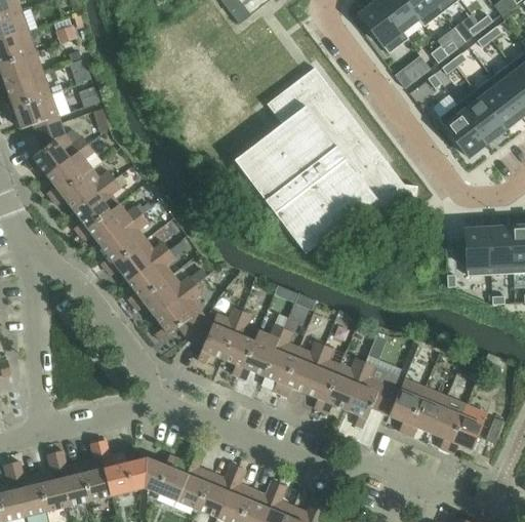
[(0,0),(0,16),(21,10),(16,0),(0,0)]
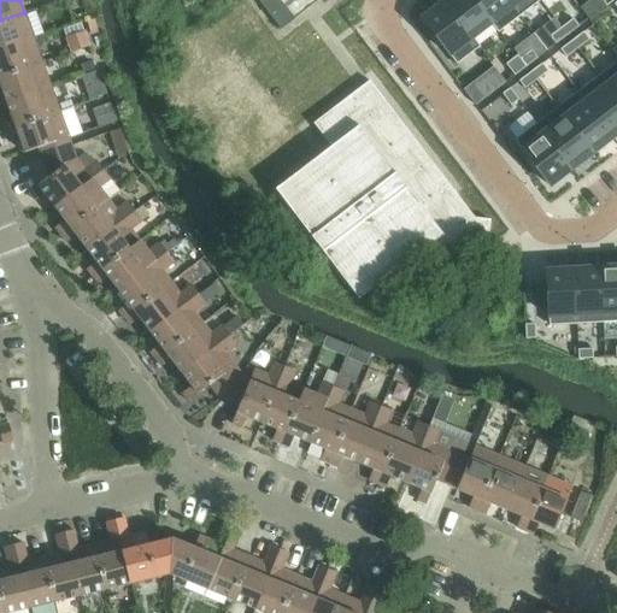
[(258,0),(280,27),(292,18),(301,11),(315,0),(258,0)]
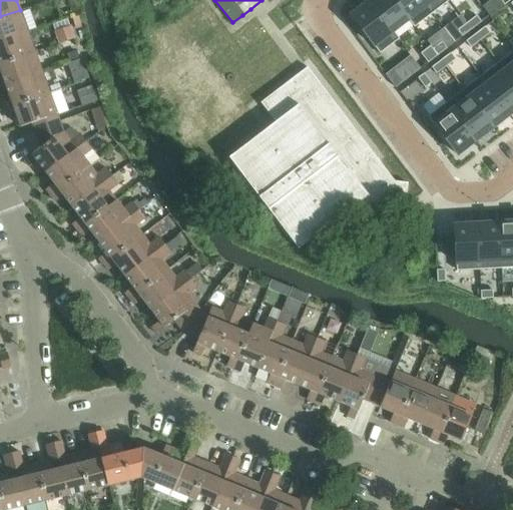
[(369,0),(351,14),(380,51),(398,37),(369,0)]
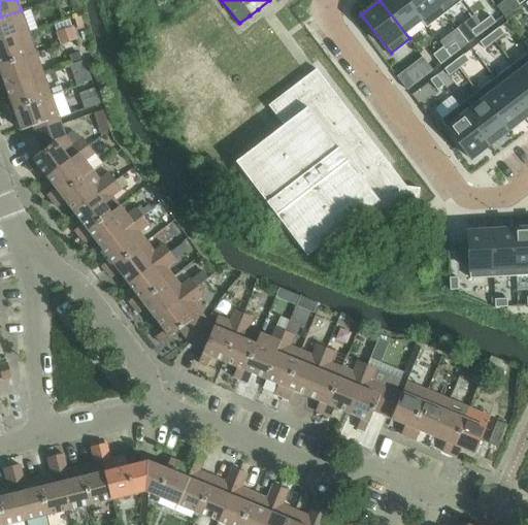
[(380,0),(409,38),(410,38),(404,30),(421,18),(426,26),(427,25),(407,0),(380,0)]
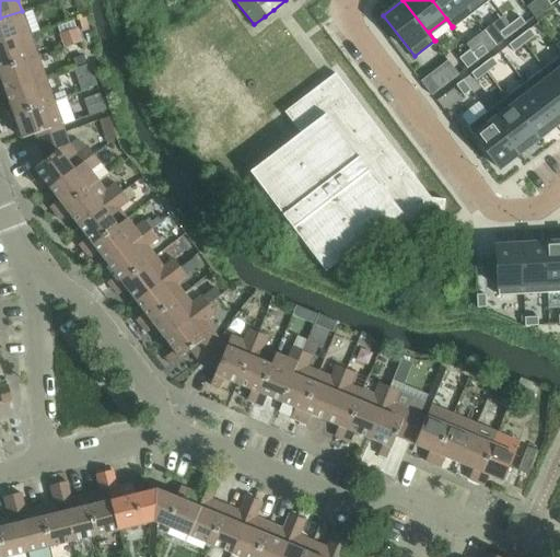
[(432,0),(453,26),(473,12),(463,0),(432,0)]
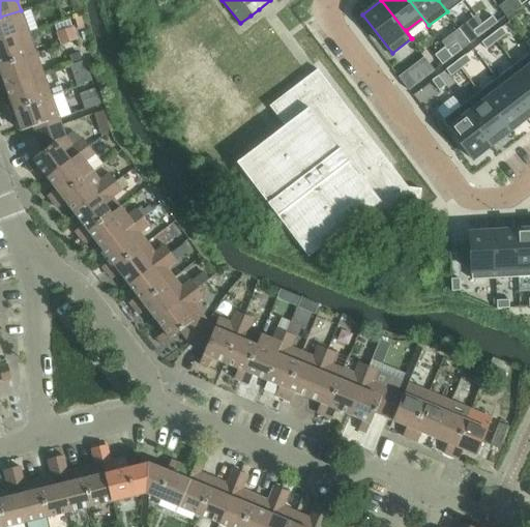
[(438,0),(447,11),(462,0),(438,0)]
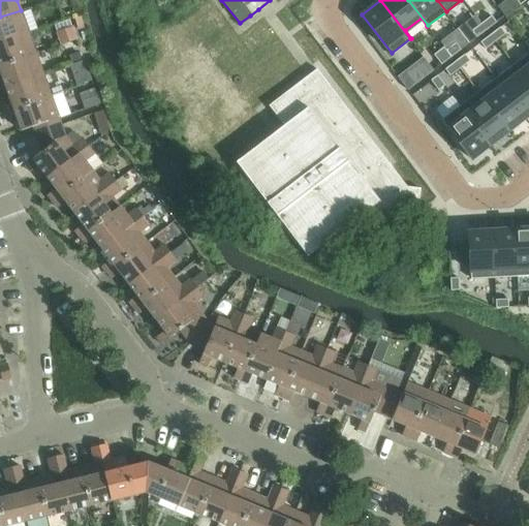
[(21,10),(0,17),(0,40),(29,31),(21,10)]
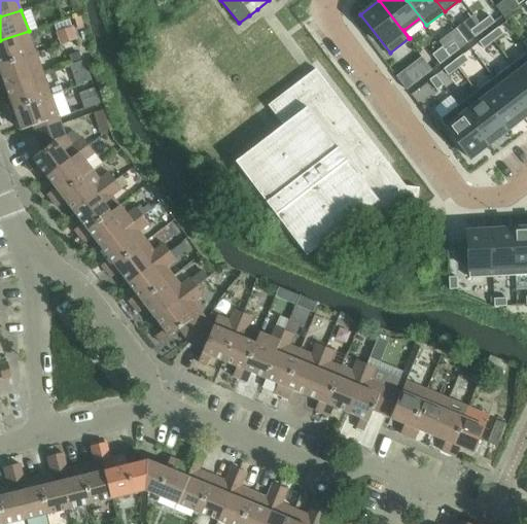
[(489,14),(480,22),(485,28),(494,21),(489,14)]
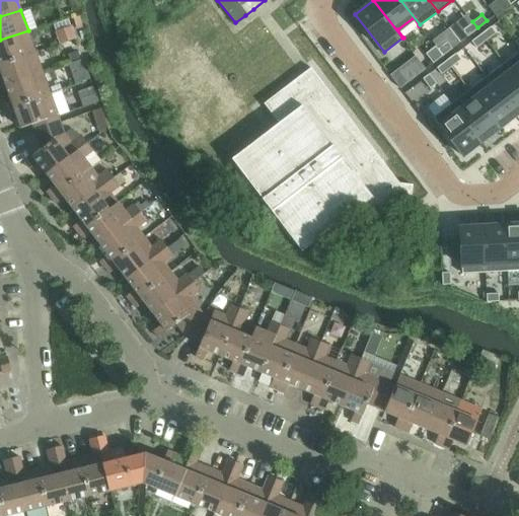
[(472,21),(463,29),(467,35),(477,27),(472,21)]
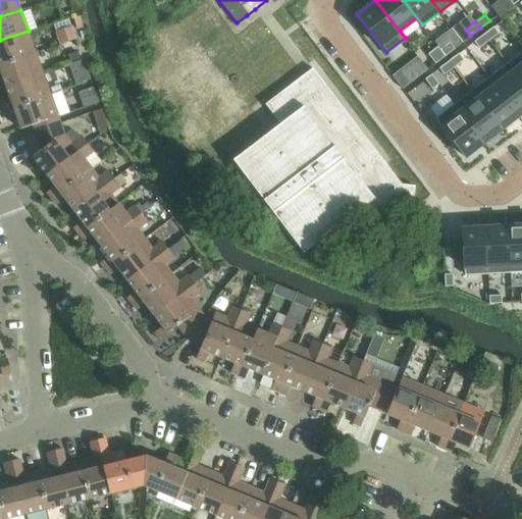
[(493,26),(483,33),(488,39),(499,32),(493,26)]
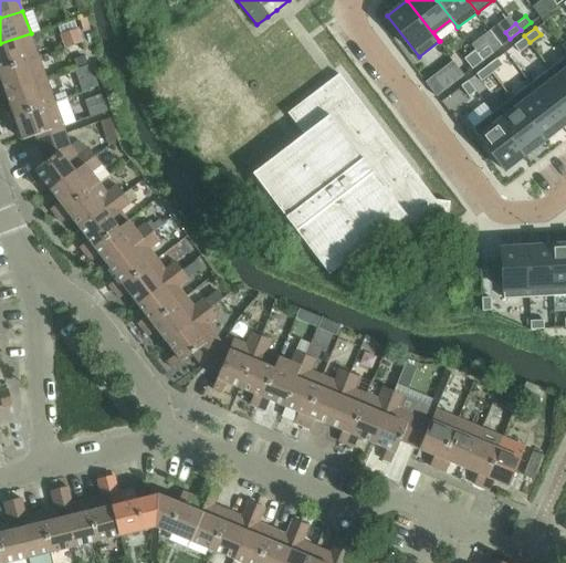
[(77,30),(70,32),(74,43),(82,40),(77,30)]
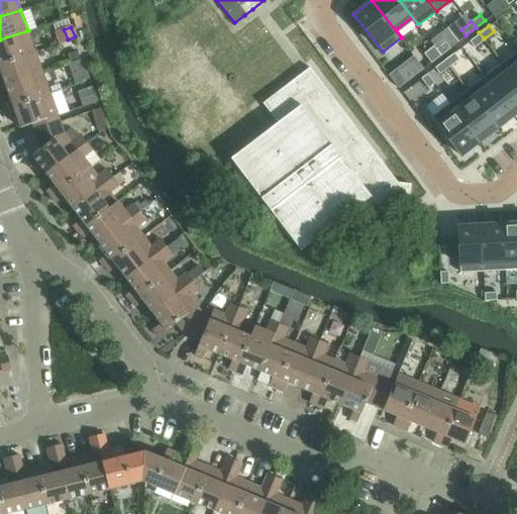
[(0,63),(35,50),(28,30),(0,39),(0,63)]
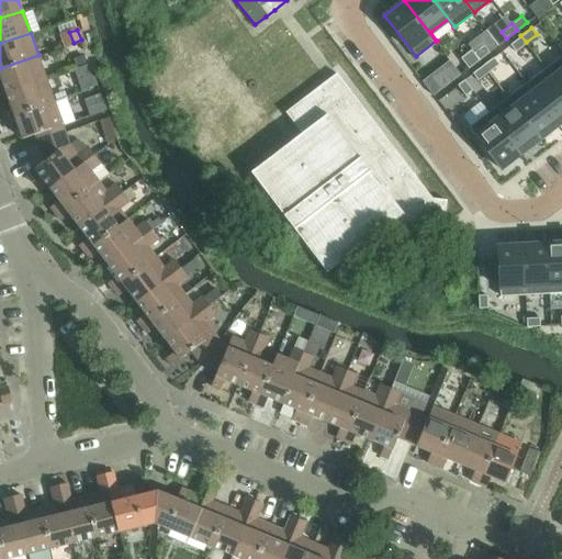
[(520,35),(510,43),(516,51),(526,42),(520,35)]
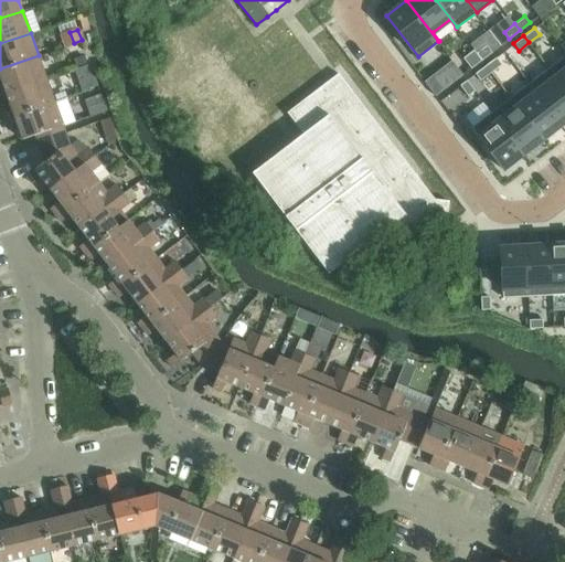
[(487,44),(477,52),(481,59),(492,51),(487,44)]
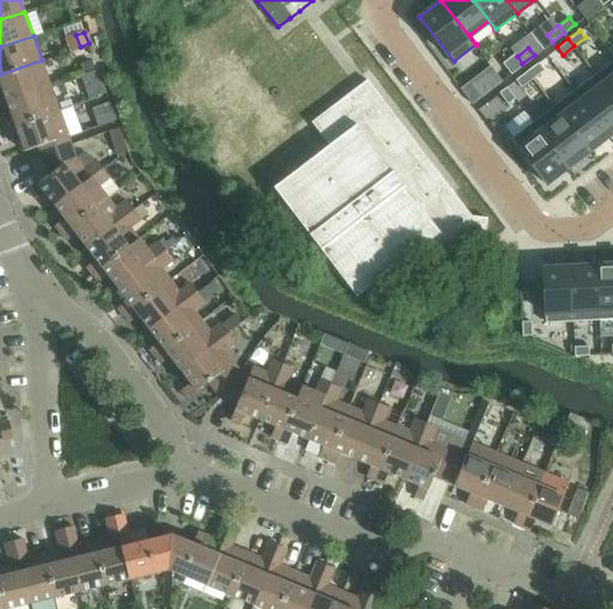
[(514,53),(503,62),(511,73),(522,64),(517,56),(514,53)]
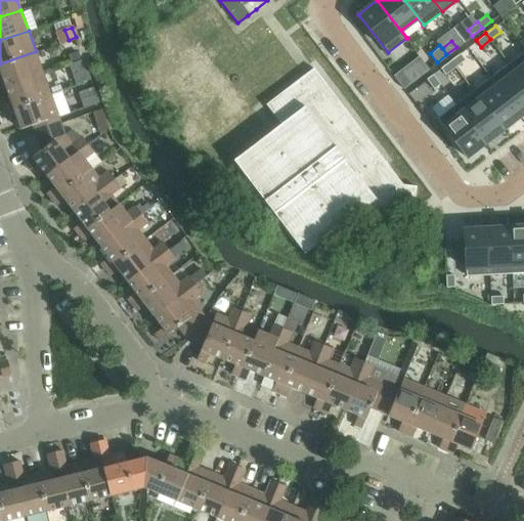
[(523,50),(509,62),(523,82),(523,50)]
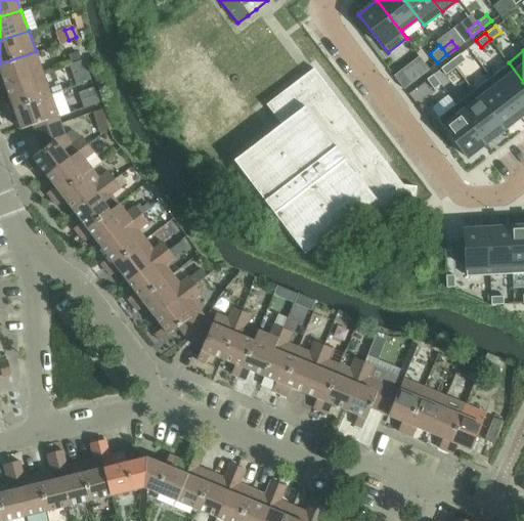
[(36,51),(0,63),(0,73),(1,73),(6,86),(43,73),(36,51)]
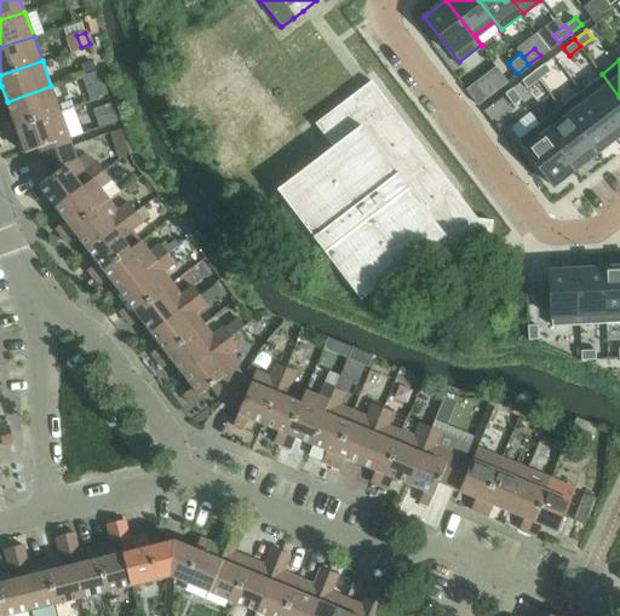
[(93,61),(82,64),(86,74),(97,69),(93,61)]
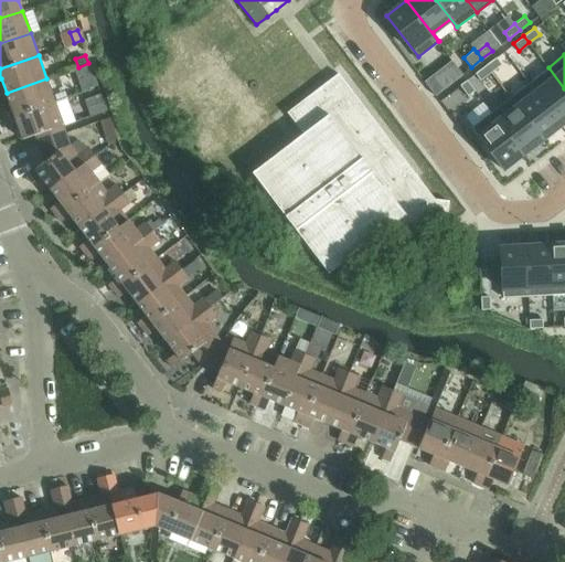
[(497,56),(486,64),(491,72),(502,63),(497,56)]
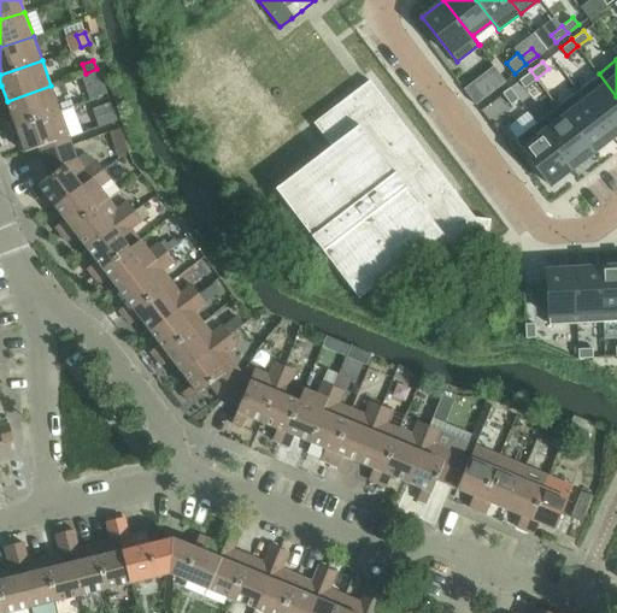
[(497,69),(489,75),(498,87),(505,80),(497,69)]
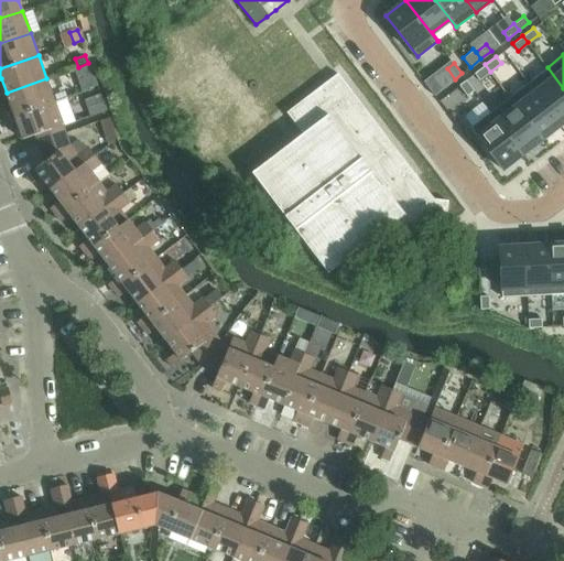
[(485,64),(474,73),(479,79),(490,72),(485,64)]
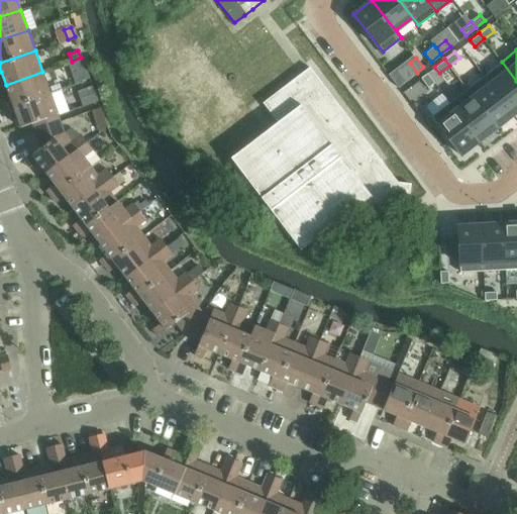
[(516,81),(502,62),(485,75),(513,113),(516,110),(516,81)]
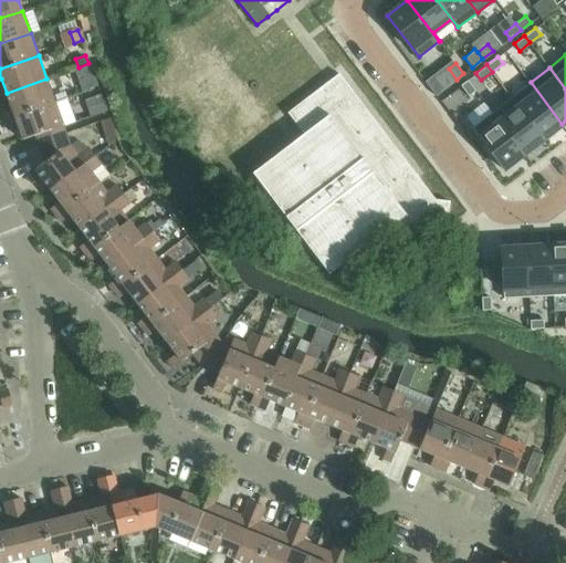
[(303,134),(252,173),(328,272),(380,233),(396,253),(448,215),(449,199),(433,197),(338,73),(286,113),(303,134)]
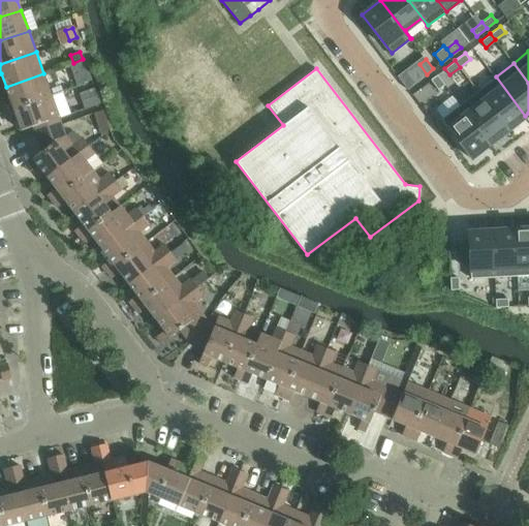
[(90,71),(75,76),(78,85),(92,80),(90,71)]
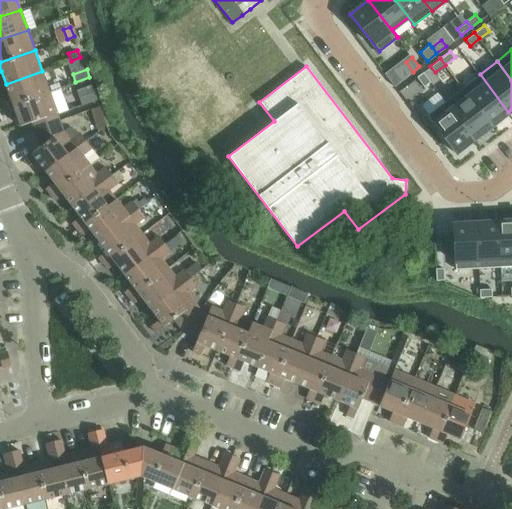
[(1,100),(3,108),(50,91),(42,71),(6,84),(10,97),(1,100)]
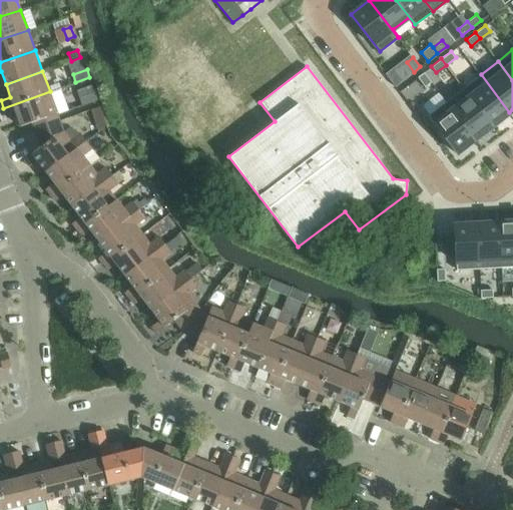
[(424,71),(418,76),(425,86),(431,81),(424,71)]
